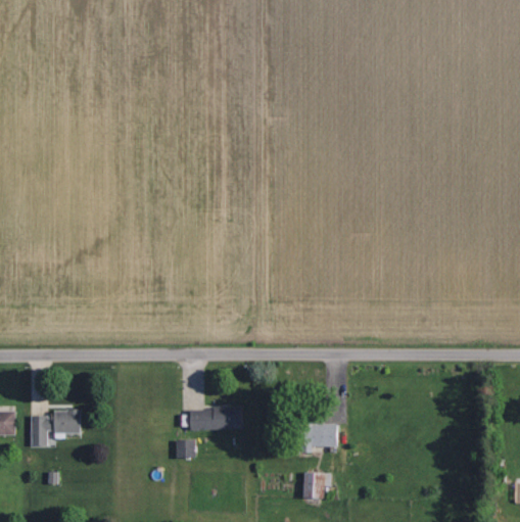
[(191,408),(191,430),(244,429),(243,407),(191,408)]
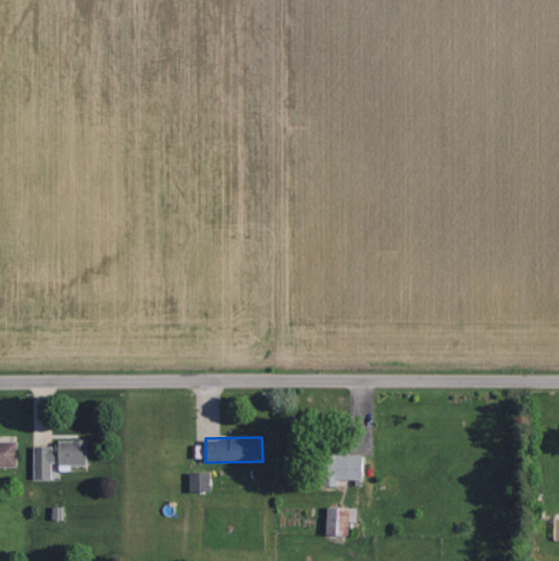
[(32,447),(32,479),(49,479),(49,463),(58,463),(58,472),(70,472),(70,466),(88,466),(88,440),(57,440),(57,448),(32,447)]
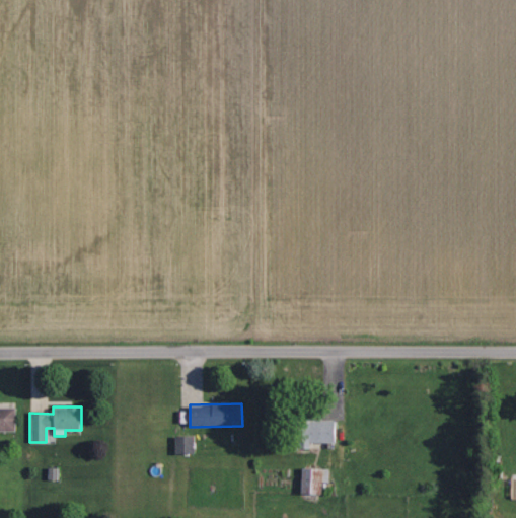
[(0,432),(14,432),(15,409),(0,408),(0,432)]
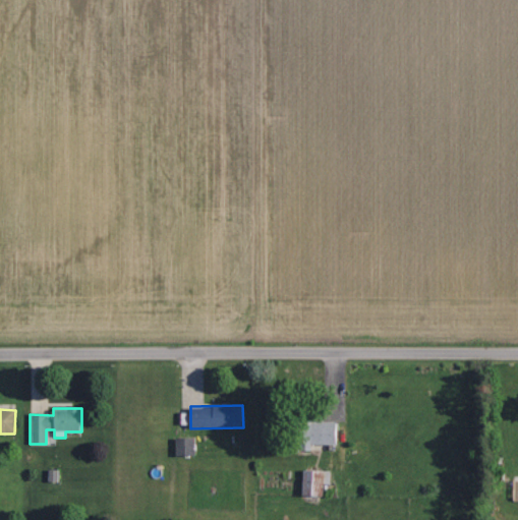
[(176,456),(194,456),(193,439),(175,439),(176,456)]
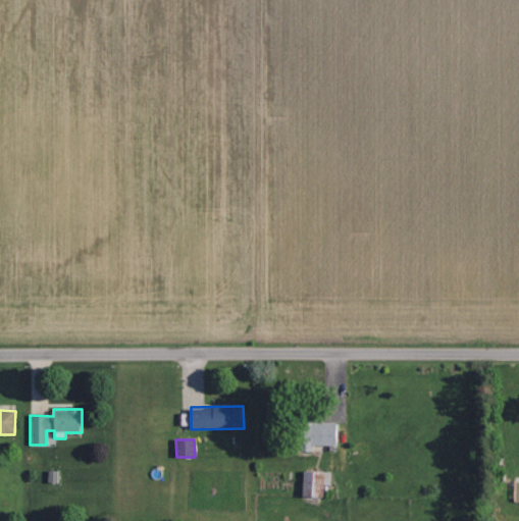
[(304,497),(324,498),(324,485),(330,485),(331,472),(304,472),(304,497)]
